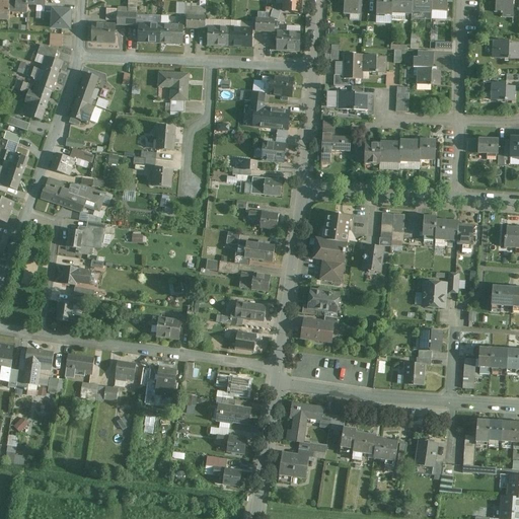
[(28,0),(17,0),(17,3),(11,2),(10,12),(28,13),(28,4),(28,0)]
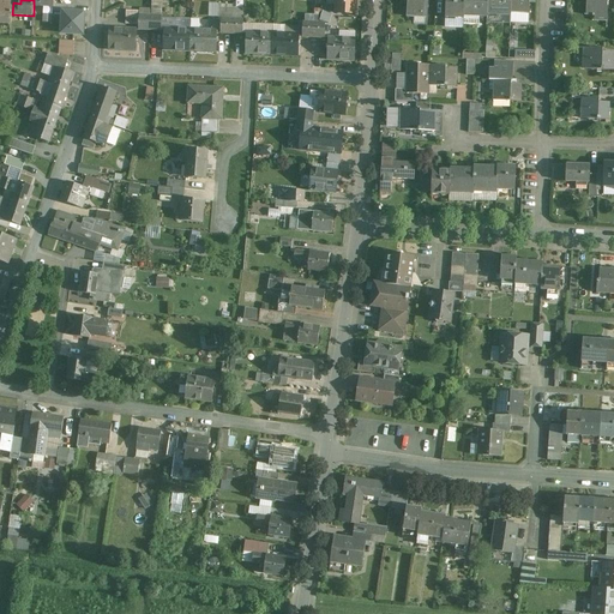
[(335,0),(335,13),(356,14),(356,0),(335,0)]
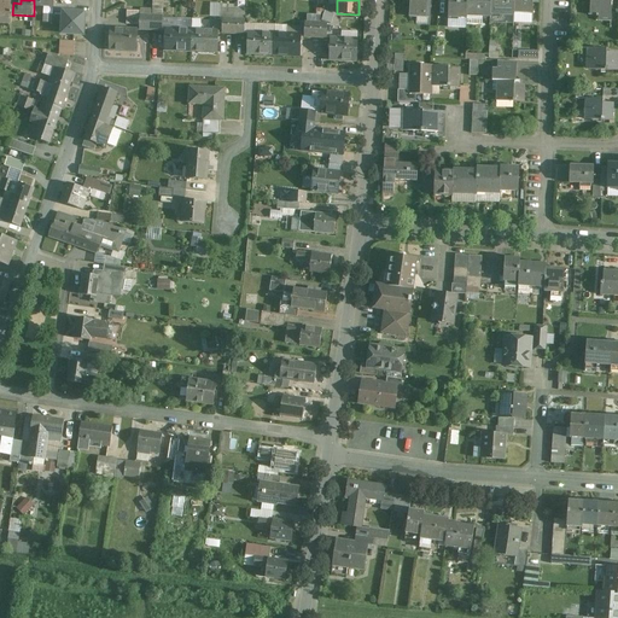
[(409,0),(409,18),(431,19),(431,0),(409,0)]
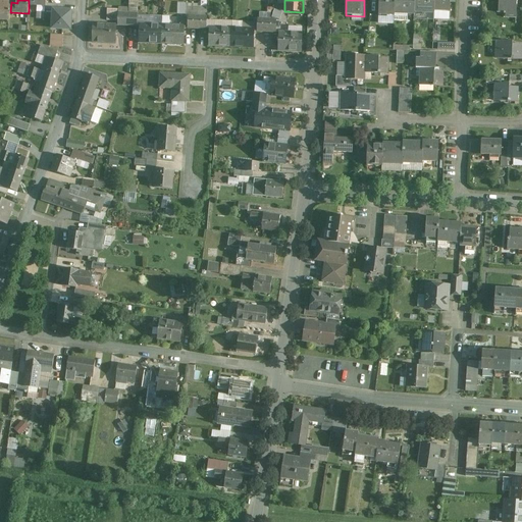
[(379,0),(379,16),(395,16),(395,14),(395,0),(379,0)]
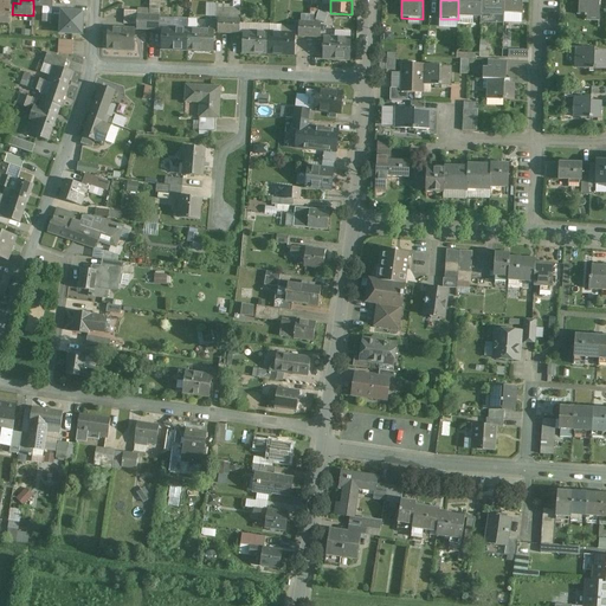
[(458,0),(458,17),(481,18),(481,15),(481,0),(458,0)]
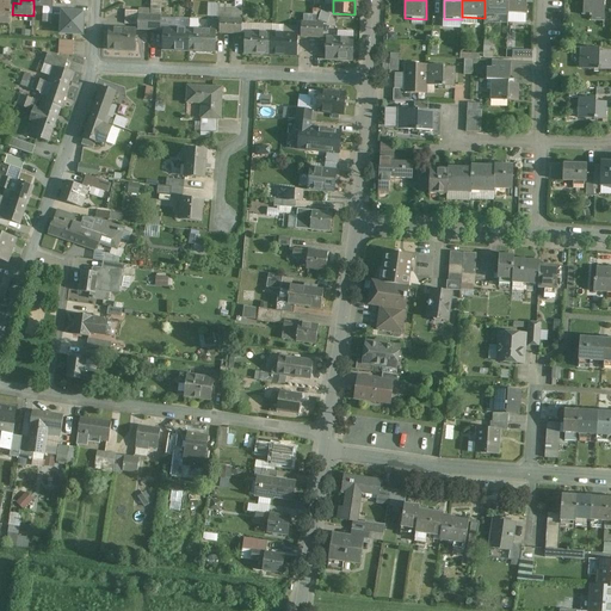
[(485,0),(485,16),(508,17),(508,13),(508,0),(485,0)]
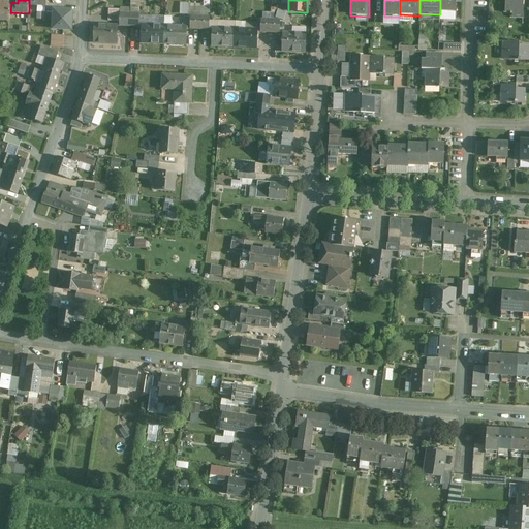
[(456,0),(440,0),(440,11),(456,12),(456,0)]
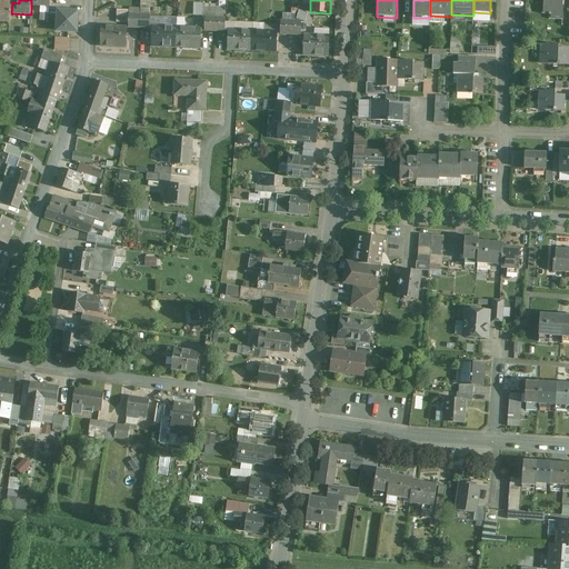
[(542,0),(542,13),(562,13),(563,0),(562,0),(542,0)]
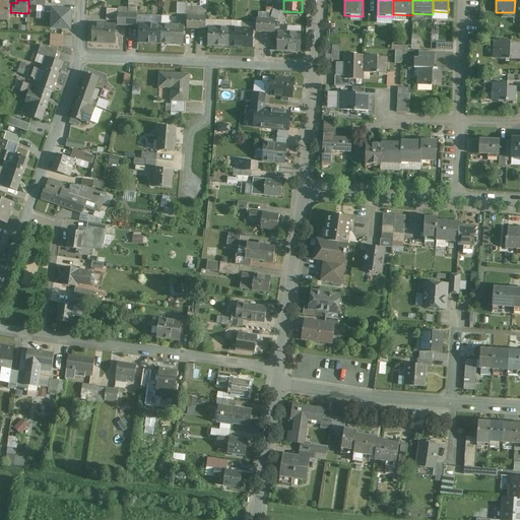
[(11,2),(0,1),(0,19),(10,21),(10,12),(11,2)]
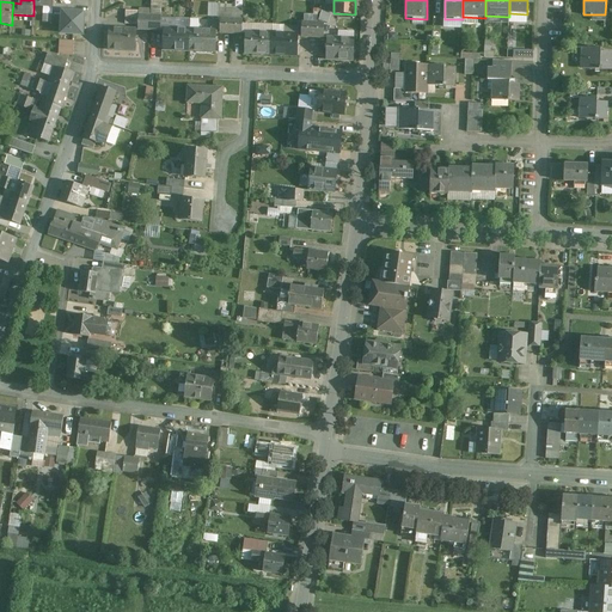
[(219,19),(221,19),(232,19),(232,8),(219,7),(219,19)]
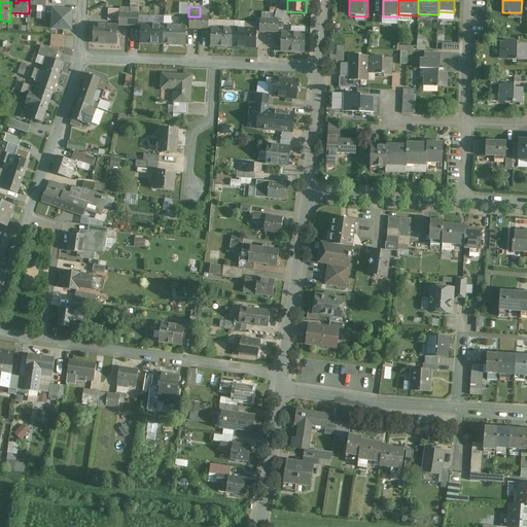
[(200,16),(208,18),(209,7),(200,7),(200,16)]
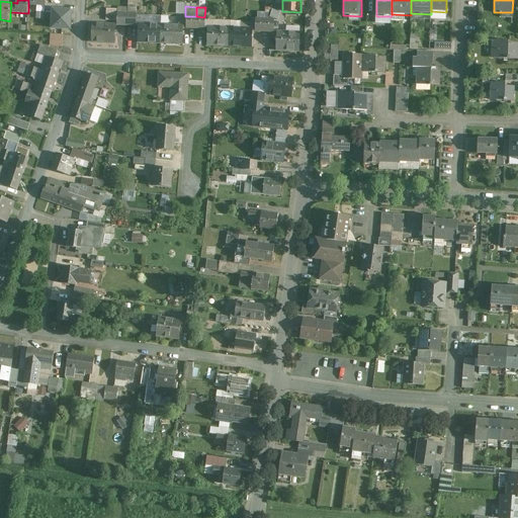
[(69,11),(53,11),(52,28),(70,29),(70,18),(68,18),(69,11)]
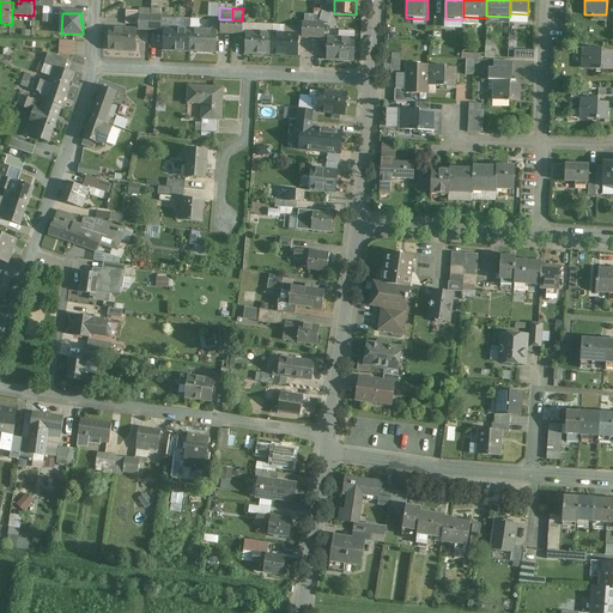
[(150,30),(150,16),(140,16),(139,30),(150,30)]
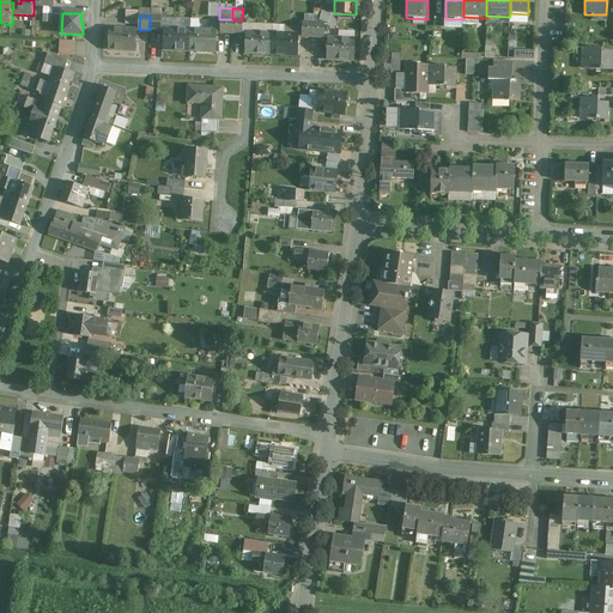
[(161,17),(150,16),(150,30),(161,31),(161,17)]
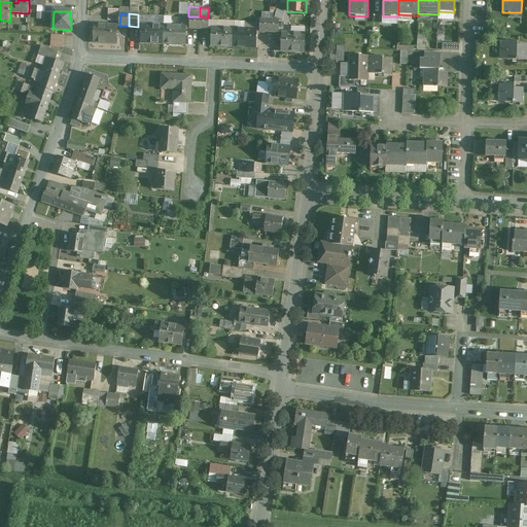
[(199,29),(200,16),(190,16),(189,29),(199,29)]
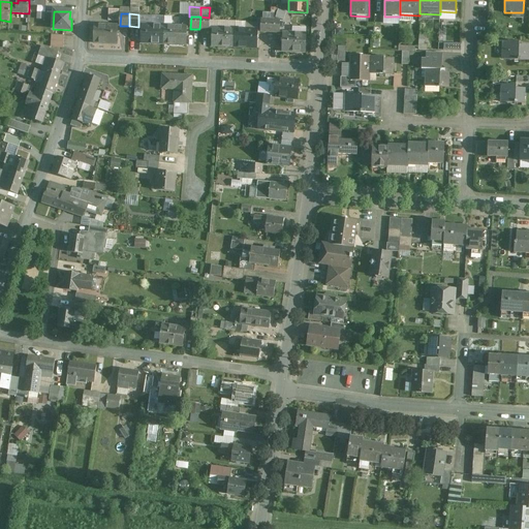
[(200,17),(199,29),(209,30),(209,18),(200,17)]
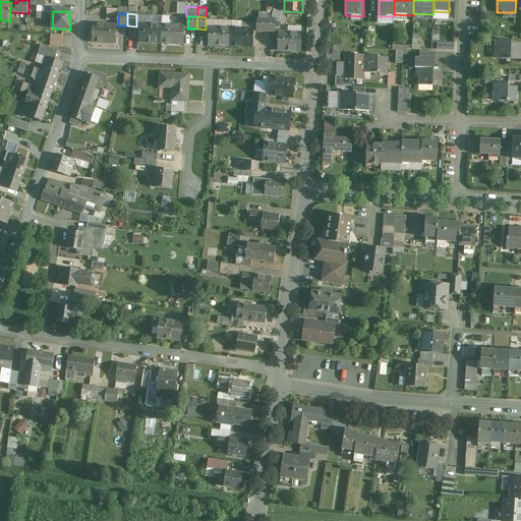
[(267,19),(257,19),(257,32),(266,32),(267,19)]
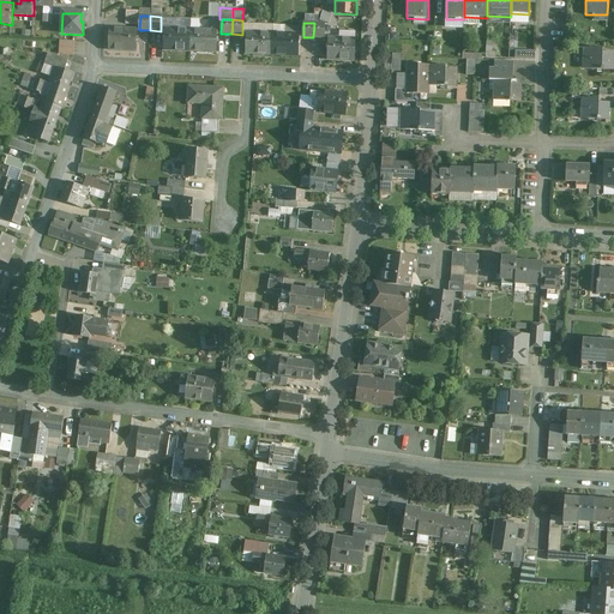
[(325,24),(314,23),(313,37),(324,38),(325,24)]
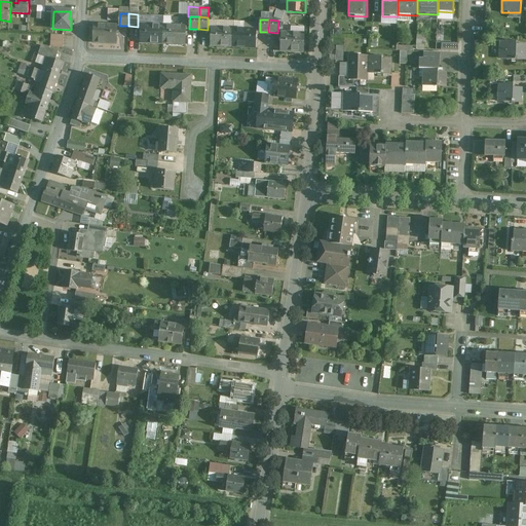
[(117,26),(95,25),(94,43),(116,44),(117,26)]
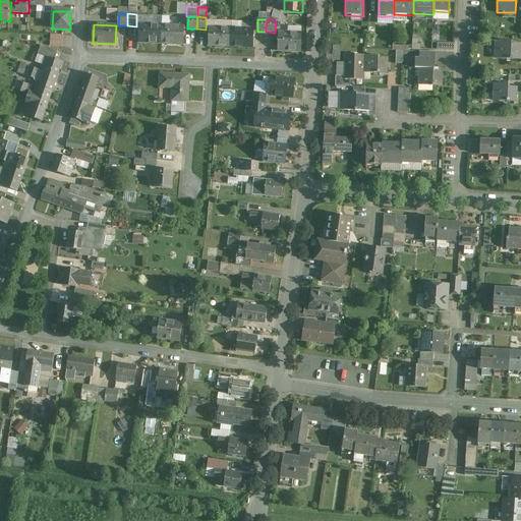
[(162,25),(139,24),(139,43),(161,44),(162,25)]
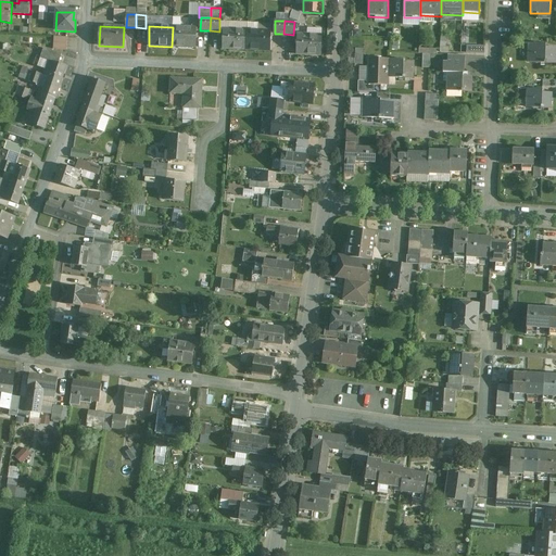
[(197,28),(173,27),(172,47),(196,48),(197,28)]
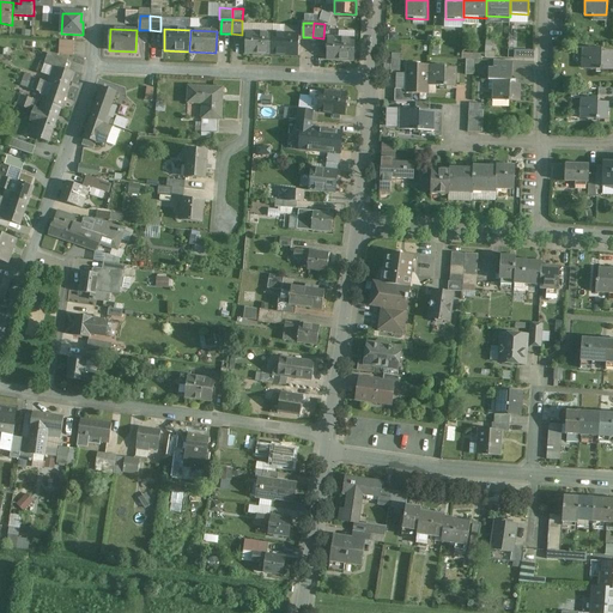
[(272,34),(247,32),(246,54),(272,55),(272,34)]
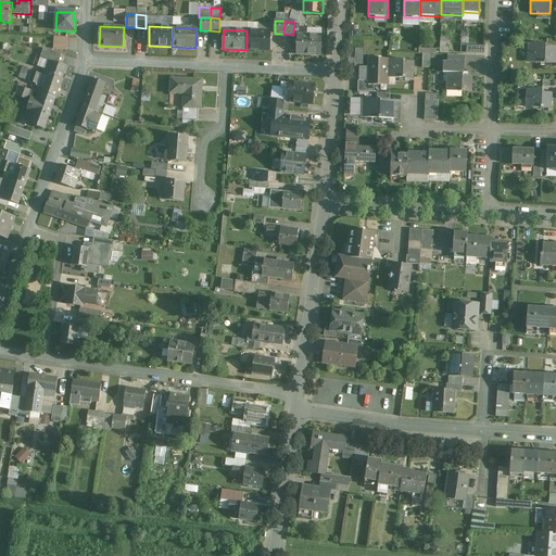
[(321,29),(307,29),(307,36),(298,35),(297,54),(320,55),(321,29)]
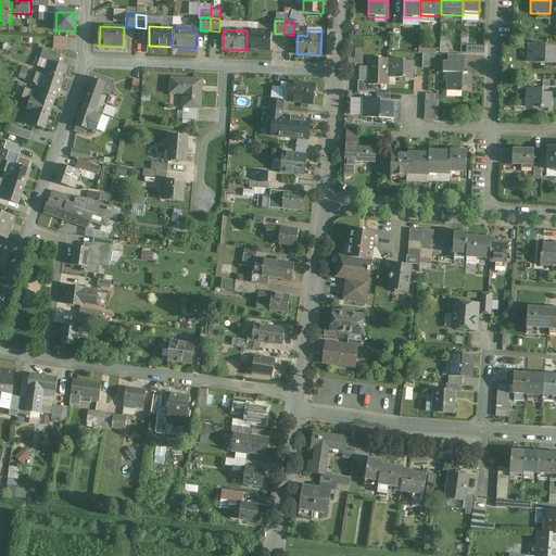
[(270,32),(247,30),(247,50),(269,51),(270,32)]
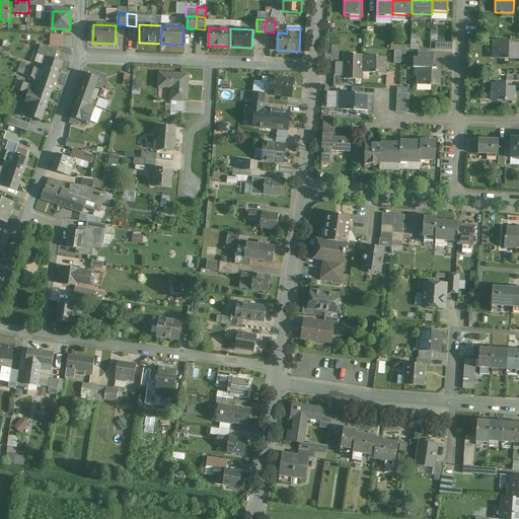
[(63,34),(51,34),(50,46),(62,47),(63,34)]
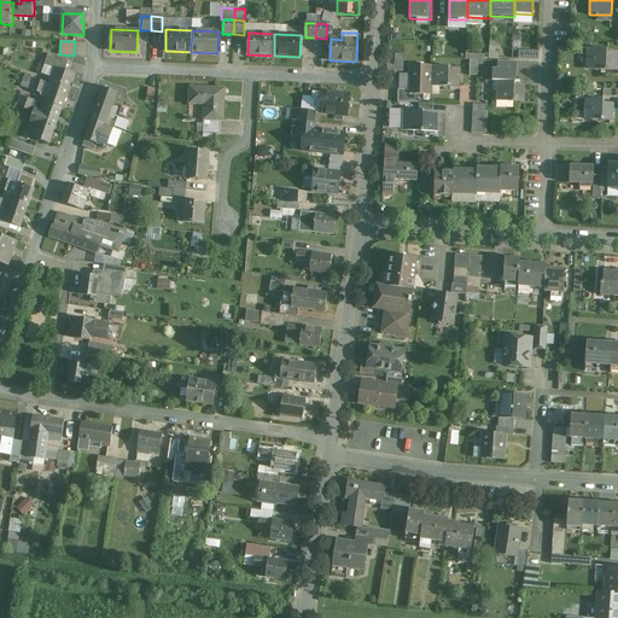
[(617,53),(607,53),(607,50),(588,48),(587,70),(617,70),(617,53)]
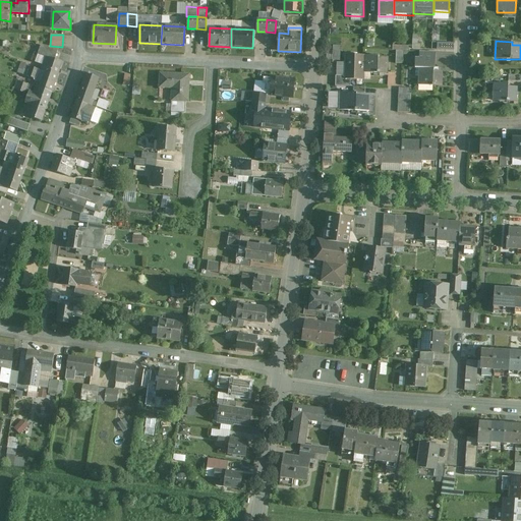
[(58,51),(44,46),(41,55),(48,58),(46,65),(43,64),(41,70),(38,80),(36,87),(52,93),(57,76),(58,76),(63,62),(55,59),(58,51)]
